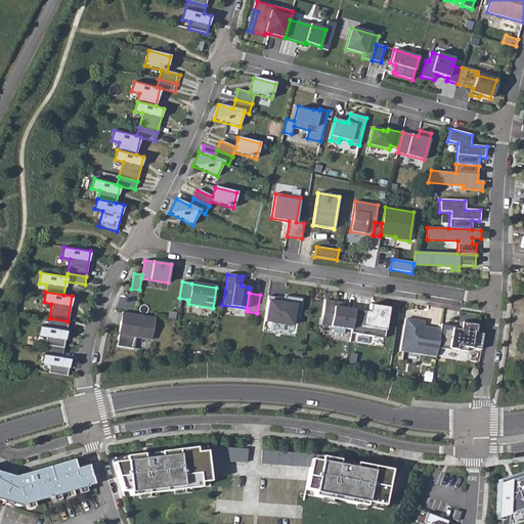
[(278,298),(268,296),(264,321),(292,325),(294,315),(299,316),(302,299),(285,296),(284,303),(277,302),(278,298)]
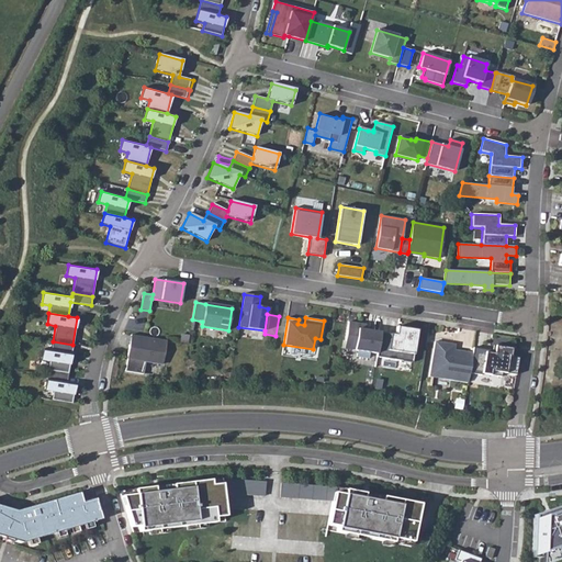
[(377,353),(381,333),(364,329),(366,325),(349,322),(345,348),(358,350),(357,357),(368,358),(369,352),(377,353)]
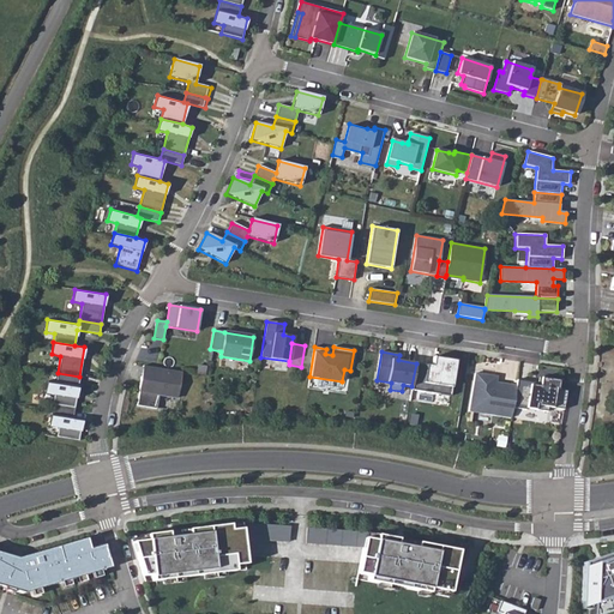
[(427,365),(416,363),(411,386),(411,390),(450,396),(456,361),(434,357),(432,366),(432,368),(427,368),(427,365)]
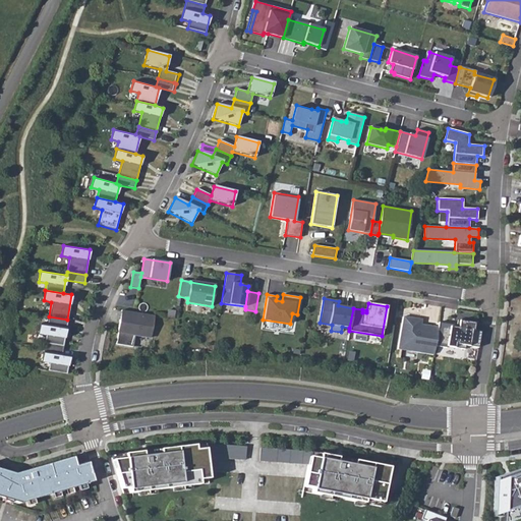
[(121,310),(120,320),(129,321),(130,311),(121,310)]
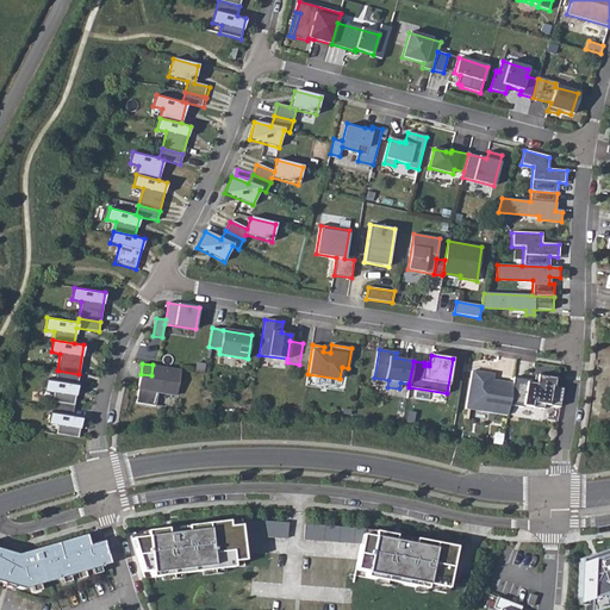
[(163,367),(153,365),(151,375),(141,374),(138,386),(141,386),(139,390),(138,390),(136,403),(155,406),(157,393),(176,396),(180,369),(163,367)]
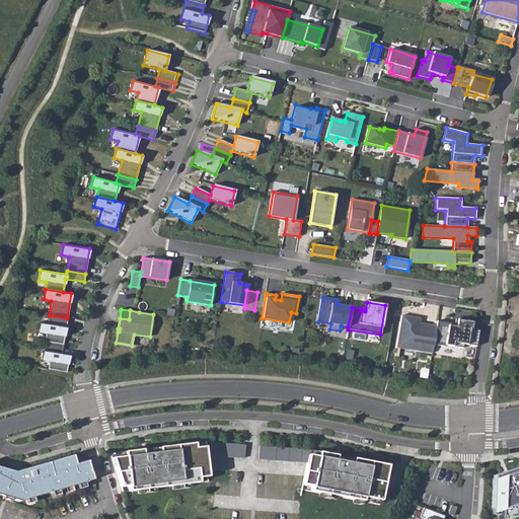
[(45,342),(63,345),(67,318),(49,315),(47,323),(40,322),(38,332),(46,334),(45,342)]
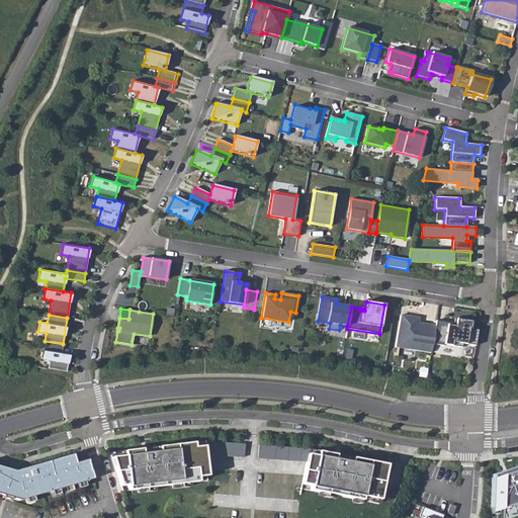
[(432,344),(435,326),(422,324),(421,327),(418,327),(419,323),(419,318),(401,315),(396,347),(431,352),(432,344)]
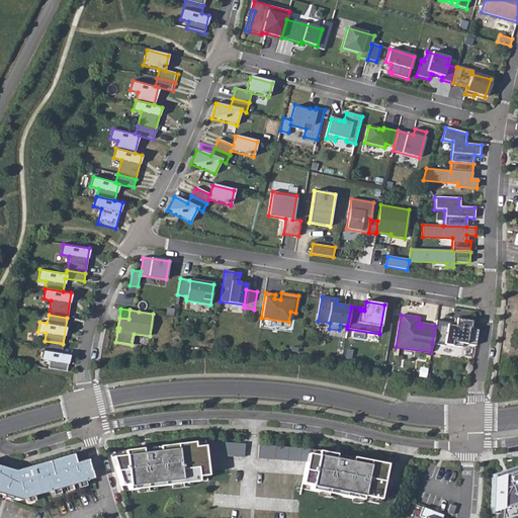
[(447,322),(436,321),(435,326),(432,344),(444,346),(444,344),(445,341),(451,342),(451,345),(462,347),(462,343),(476,345),(477,340),(477,338),(478,335),(479,330),(469,328),(470,322),(455,319),(454,326),(446,325),(447,322)]
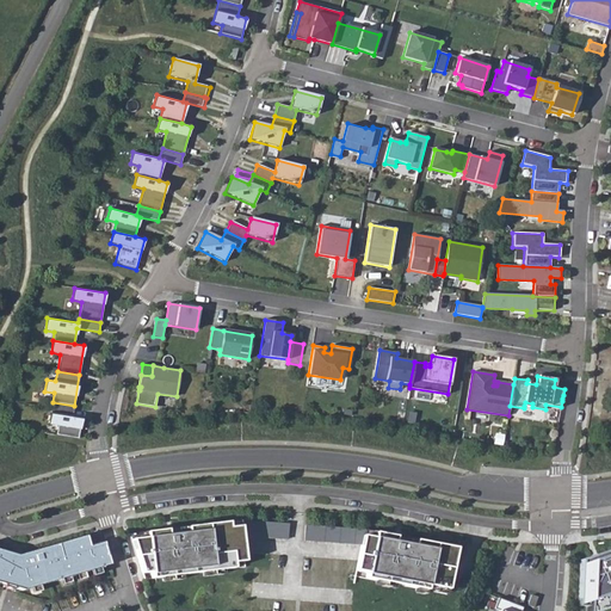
[(73,415),(74,406),(53,402),(51,408),(49,425),(59,426),(56,436),(79,439),(82,418),(73,415)]
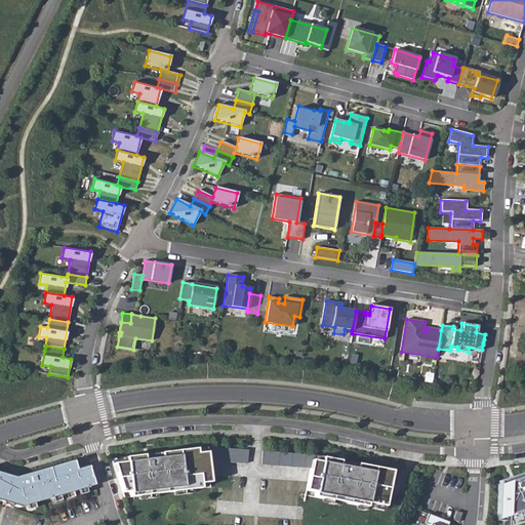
[(248,450),(206,447),(206,452),(207,460),(247,463),(248,450)]
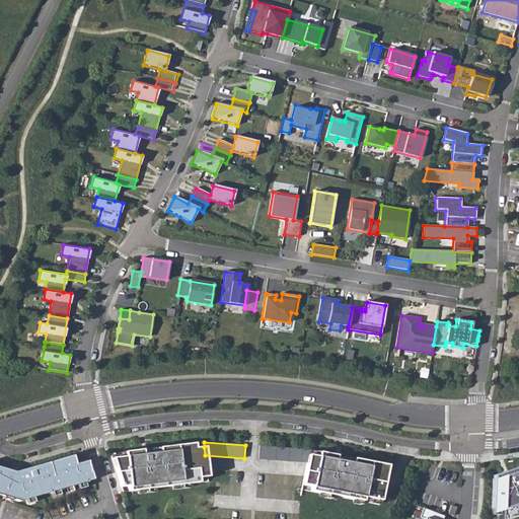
[(126,457),(113,458),(121,487),(129,486),(130,492),(138,491),(155,488),(172,486),(190,484),(199,483),(198,477),(208,476),(205,455),(204,447),(195,448),(194,444),(159,448),(159,452),(150,454),(143,454),(142,450),(125,452),(126,457)]
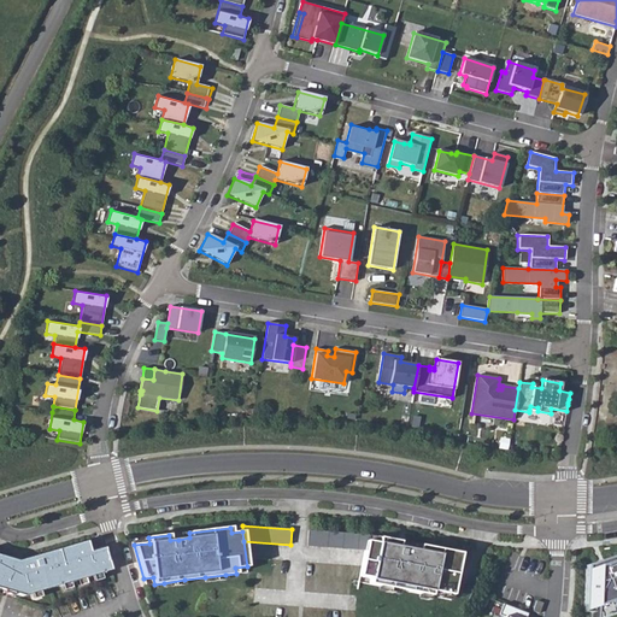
[(309,530),(307,546),(365,551),(366,541),(368,535),(309,530)]
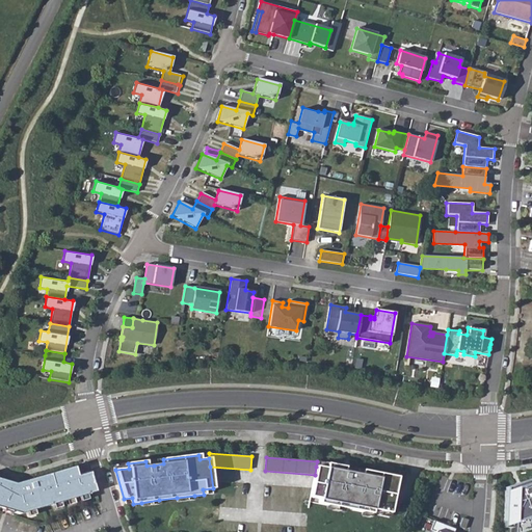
[(16,483),(0,479),(0,508),(3,509),(3,507),(12,510),(11,512),(20,514),(27,512),(34,510),(68,501),(74,499),(79,497),(86,495),(89,494),(88,490),(96,489),(87,462),(65,469),(16,483)]
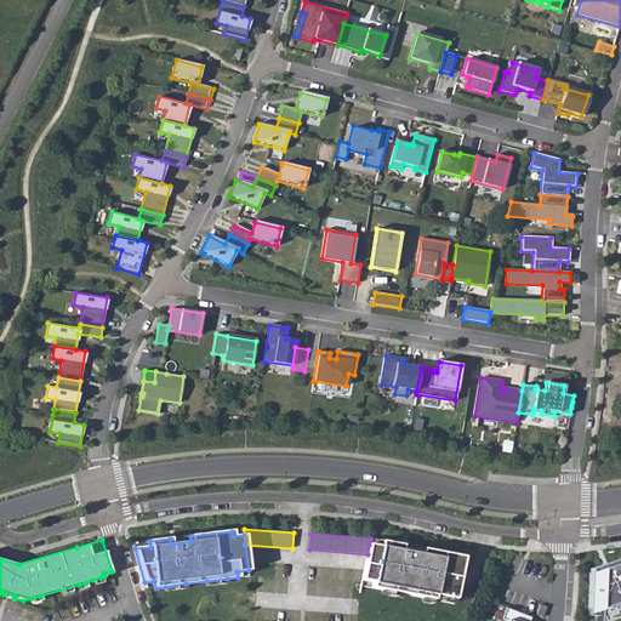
[(381,546),(369,545),(368,554),(362,580),(374,582),(372,588),(382,590),(403,594),(422,598),(433,599),(434,600),(434,596),(455,599),(463,557),(422,550),(421,556),(410,553),(402,551),(403,546),(381,541),(381,546)]
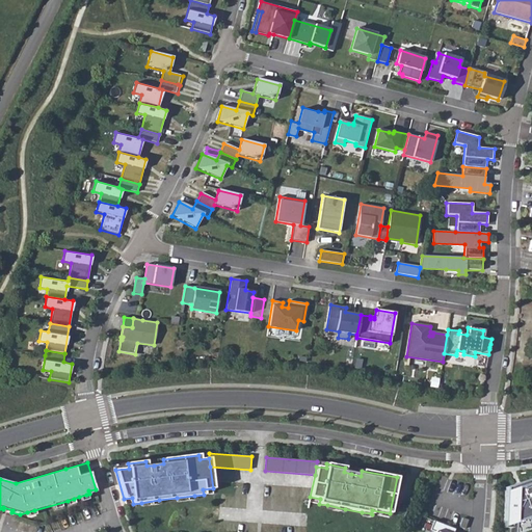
[(505,487),(504,522),(512,521),(512,527),(512,531),(522,531),(531,529),(527,519),(531,516),(531,482),(530,483),(529,479),(505,487)]
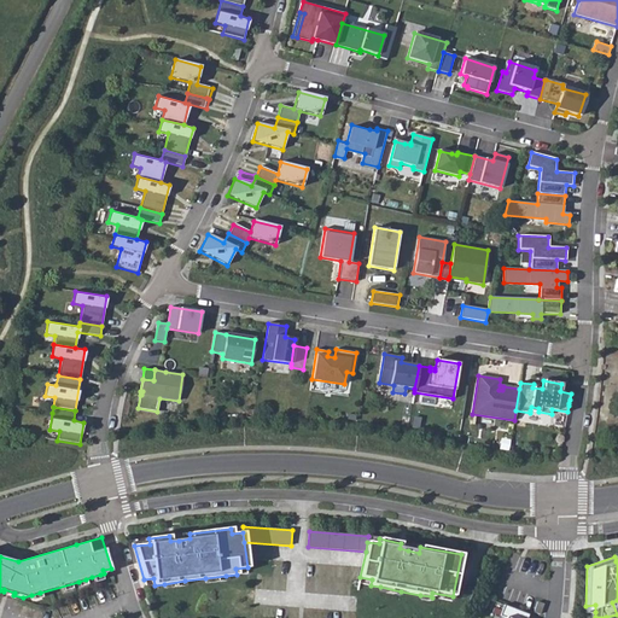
[(543,602),(536,601),(534,612),(541,613),(543,602)]
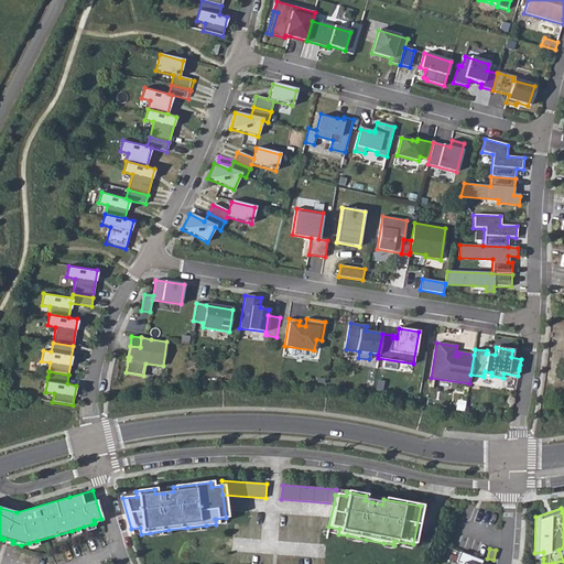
[(462,563),(461,563),(480,563),(483,561),(459,552),(456,562),(462,563)]
